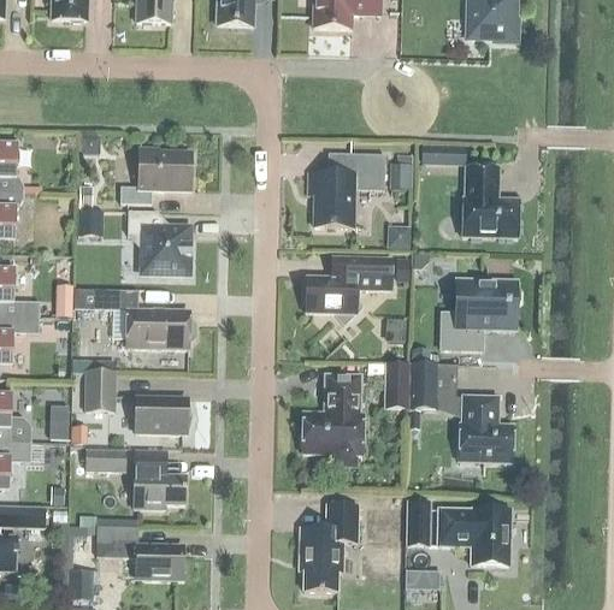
[(52,0),(52,18),(71,18),(74,21),(82,22),(84,19),(88,19),(88,0),(52,0)]
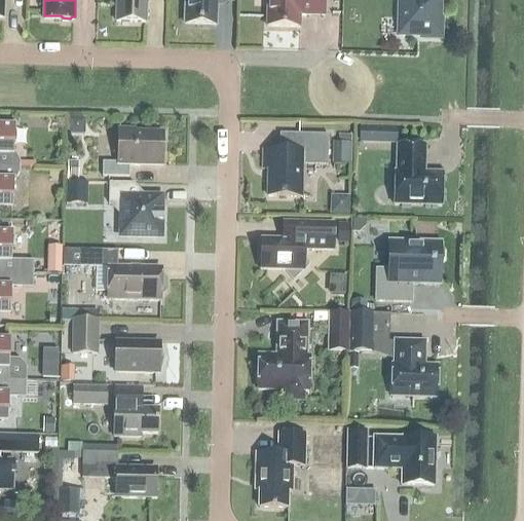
[(117,0),(117,17),(147,19),(147,0),(117,0)]
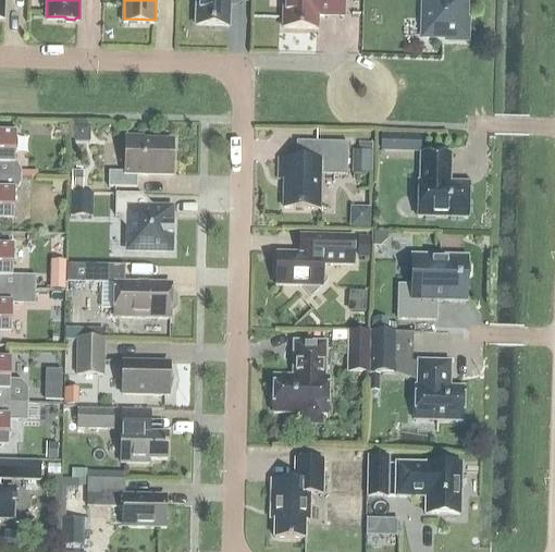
[(197,0),(197,21),(230,23),(230,0),(197,0)]
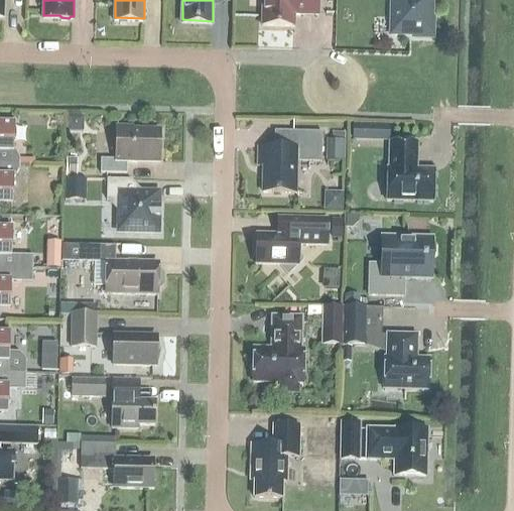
[(263,0),(263,22),(294,23),(294,11),(318,12),(318,0),(263,0)]
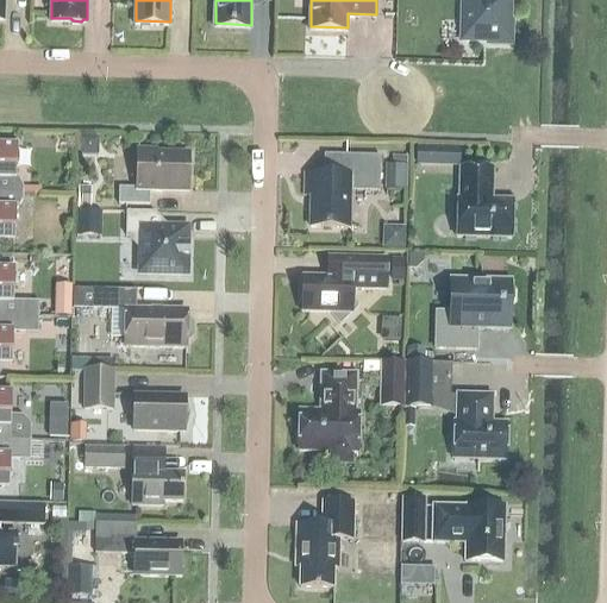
[(488,39),(512,41),(513,17),(511,17),(511,0),(463,0),(460,37),(488,37),(488,39)]
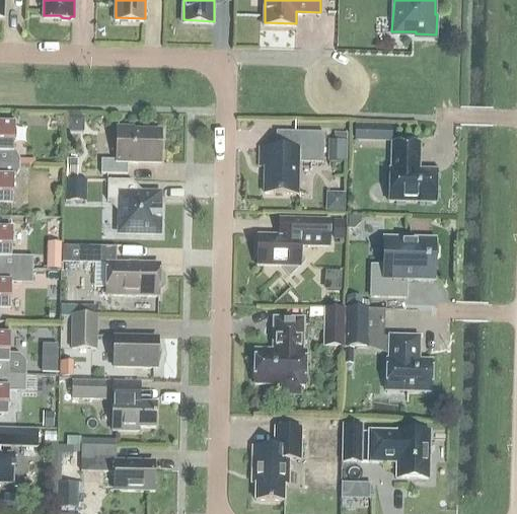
[(0,160),(20,161),(20,155),(16,148),(14,148),(15,120),(0,120),(0,160)]
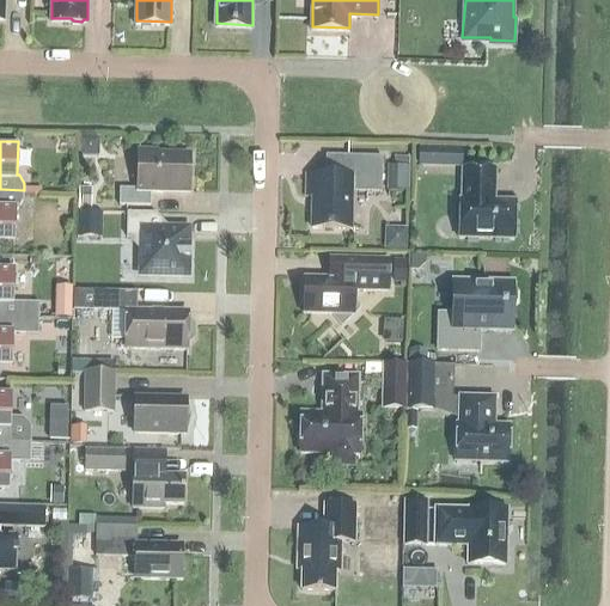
[(463,146),(444,145),(444,159),(463,160),(463,146)]
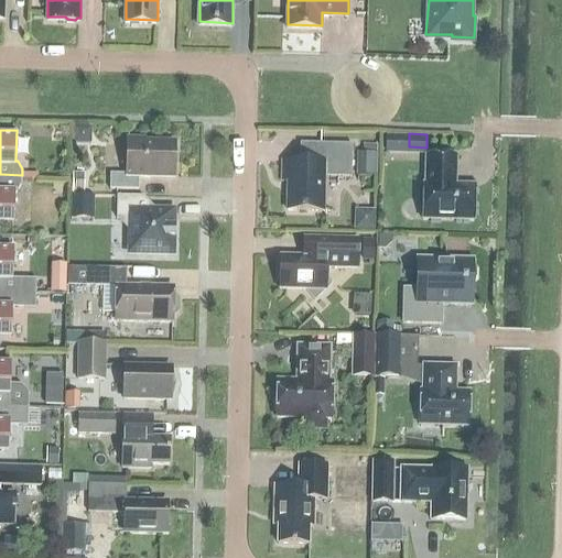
[(127,170),(111,170),(110,185),(139,186),(139,173),(175,173),(176,139),(144,138),(146,134),(128,134),(127,170)]
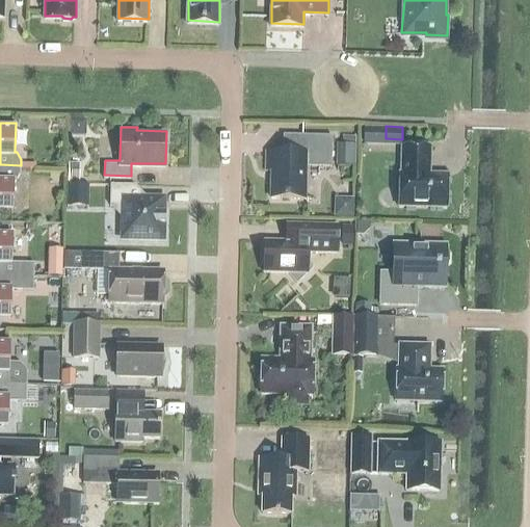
[(333,133),(299,132),(299,150),(267,149),(267,166),(272,166),(272,194),(306,195),(306,163),(332,164),(333,133)]
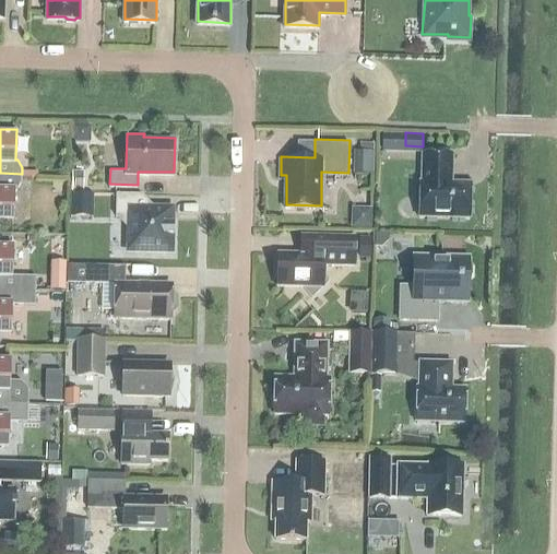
[(360,149),(360,148),(359,169),(375,171),(376,149),(360,149)]
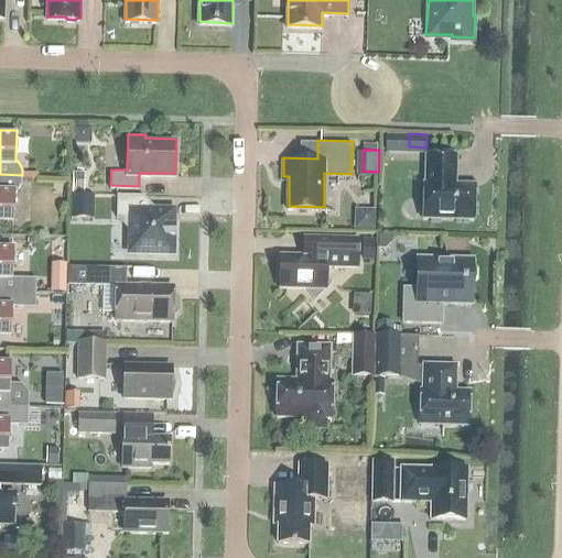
[(424,181),(423,216),(474,217),(475,182),(456,181),(457,152),(427,152),(425,181),(424,181)]
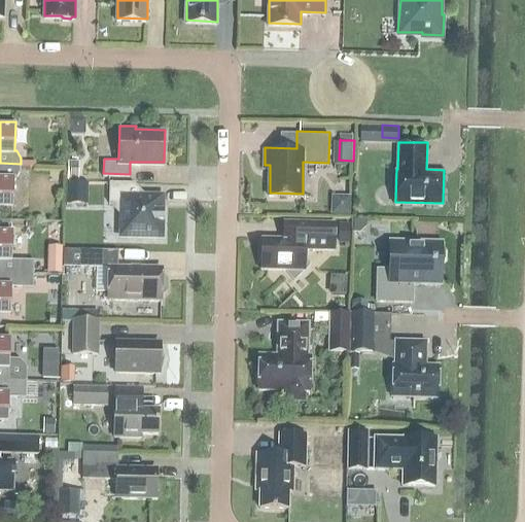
[(79,177),(79,159),(69,159),(69,177),(79,177)]
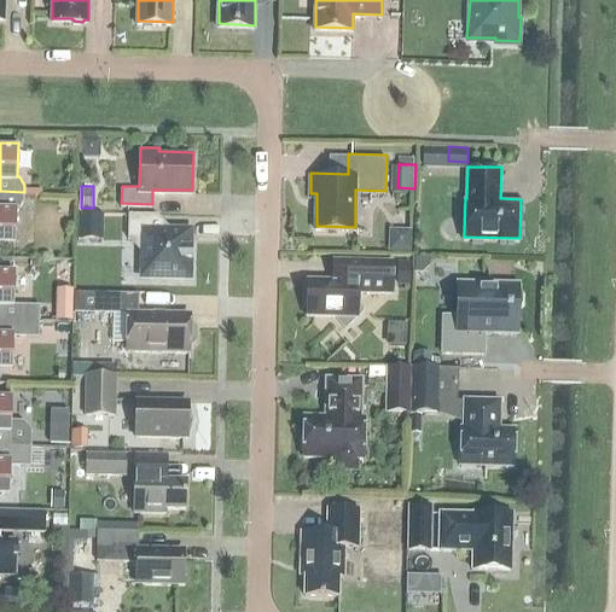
[(24,192),(0,191),(0,239),(16,239),(16,205),(18,205),(24,198),(24,192)]
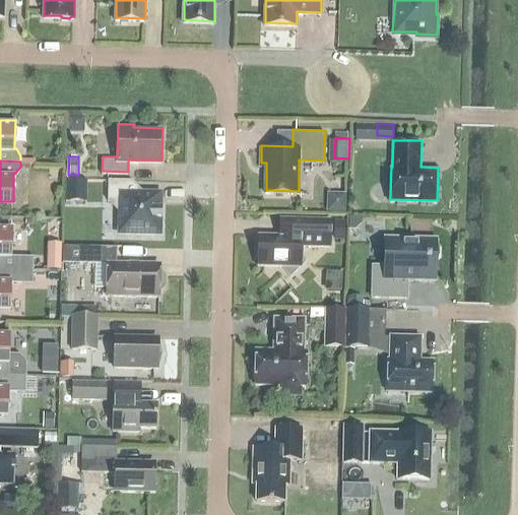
[(120,231),(160,232),(160,215),(162,206),(160,206),(162,191),(133,190),(133,178),(109,178),(108,198),(120,198),(120,231)]
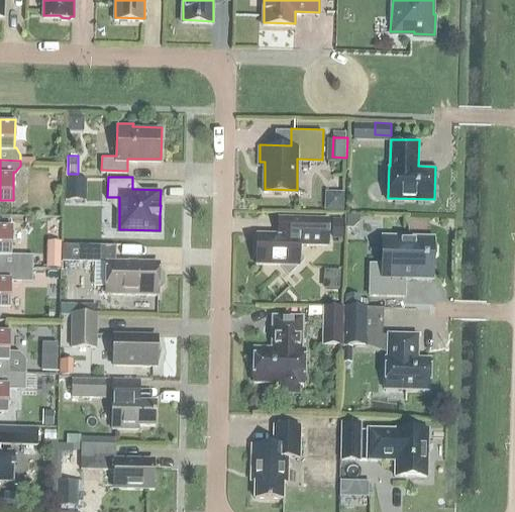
[(328,242),(328,232),(328,216),(279,215),(279,231),(258,231),(256,262),(281,262),(289,271),(305,256),(299,249),(299,241),(328,242)]
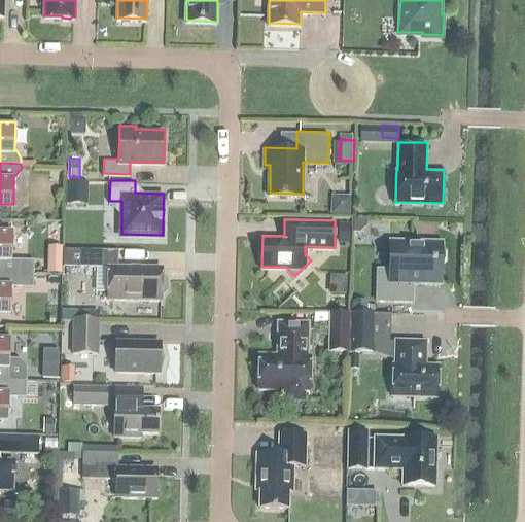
[(350,222),(341,222),(341,239),(350,239),(350,222)]
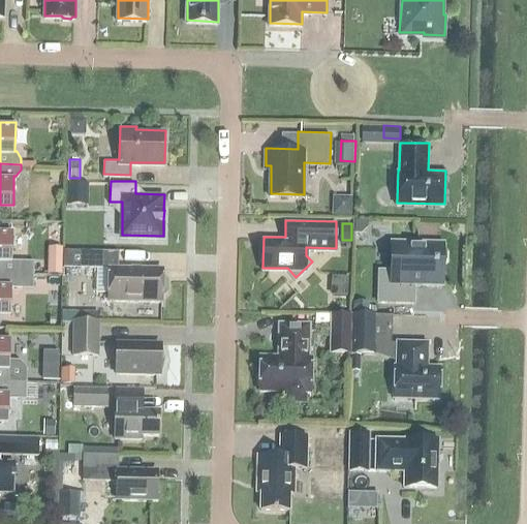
[(0,271),(34,272),(34,257),(11,257),(12,229),(0,229),(0,271)]
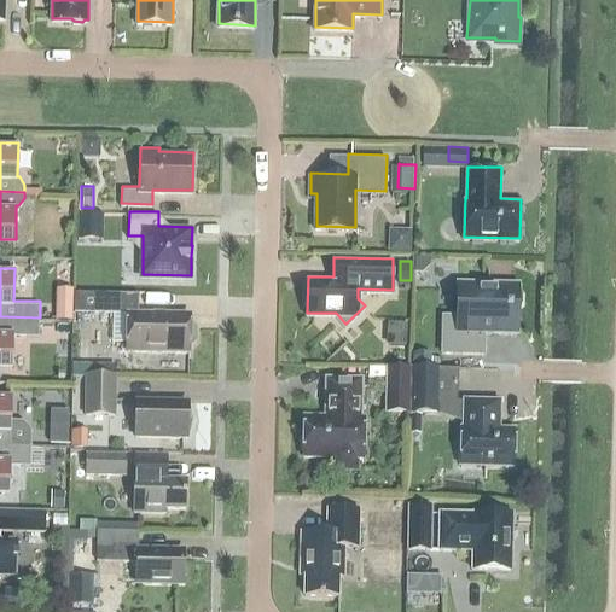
[(443,313),(442,350),(484,351),(484,328),(518,330),(518,303),(522,299),(522,291),(518,287),(519,281),(459,280),(458,313),(443,313)]
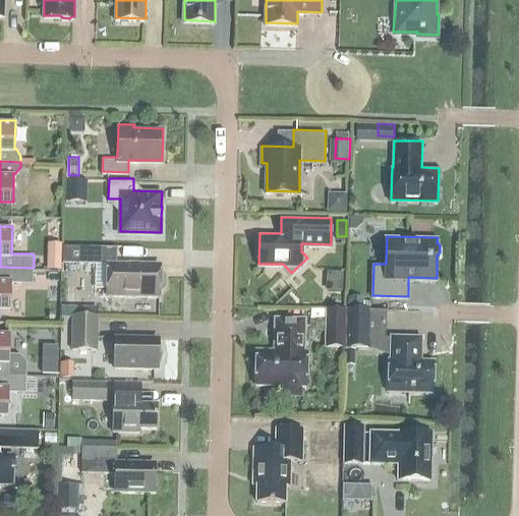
[(64,243),(64,261),(109,262),(108,293),(159,294),(160,287),(162,287),(166,283),(166,274),(162,270),(160,270),(160,262),(117,261),(117,244),(64,243)]
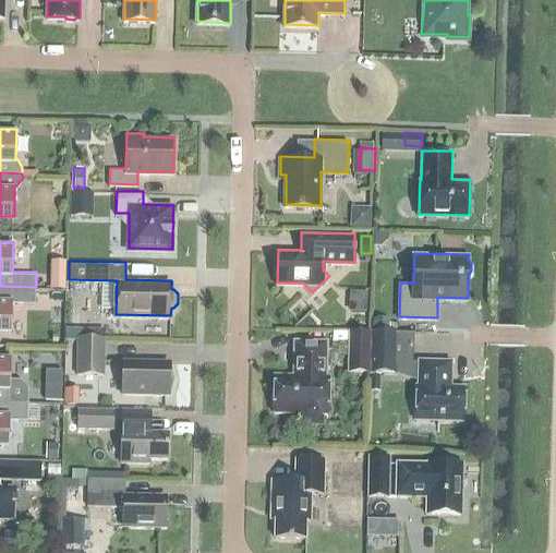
[(51,286),(67,287),(67,274),(51,273),(51,286)]
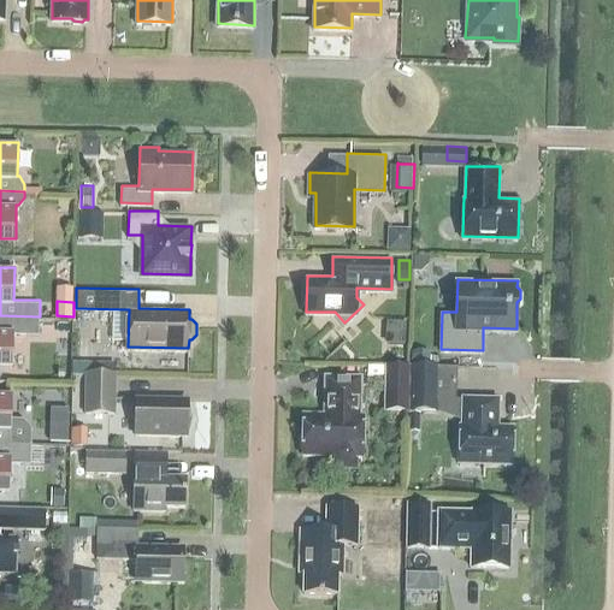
[(0,362),(12,363),(13,332),(40,332),(40,317),(0,315),(0,362)]
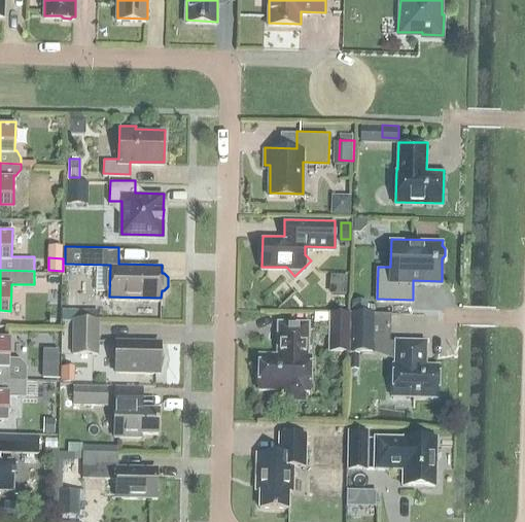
[(368,310),(368,299),(352,298),(351,309),(368,310)]
